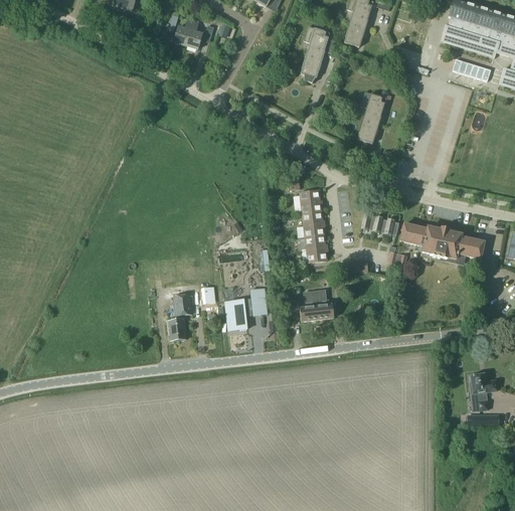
[(108,0),(107,3),(132,10),(134,0),(108,0)]
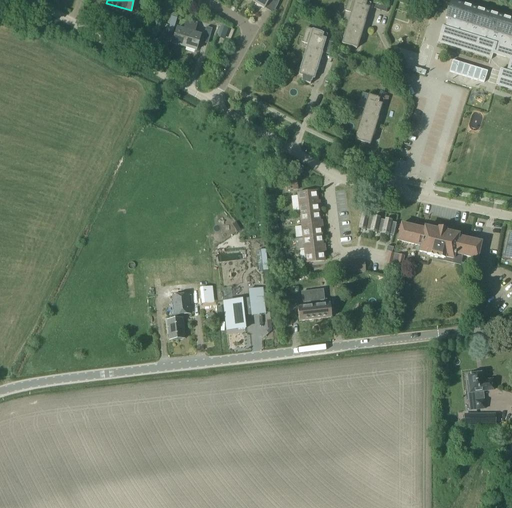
[(351,10),(341,41),(357,46),(371,1),(368,0),(347,0),(345,8),(351,10)]
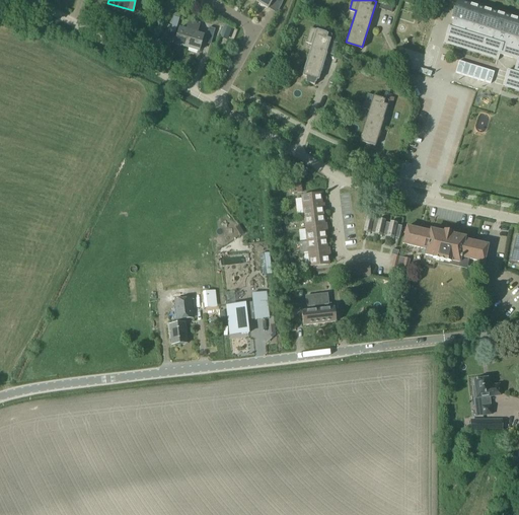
[(392,2),(386,0),(379,0),(378,5),(390,9),(392,2)]
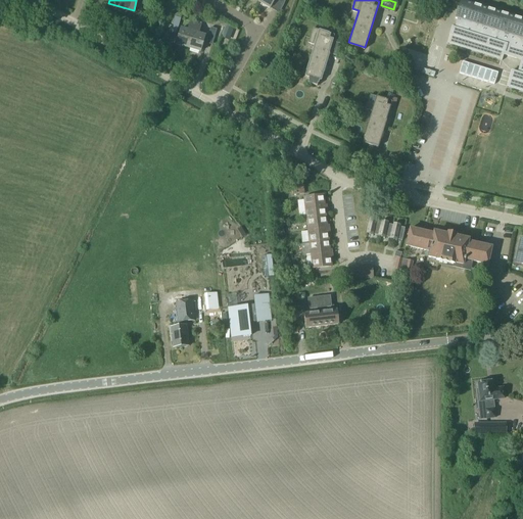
[(440,16),(445,0),(430,0),(427,12),(440,16)]
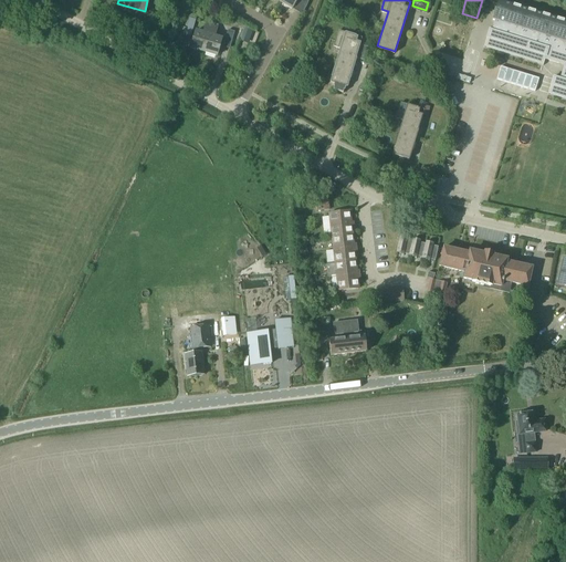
[(565,17),(513,0),(498,0),(492,16),(495,16),(492,25),(490,25),(484,43),(544,62),(546,55),(565,61),(561,76),(553,74),(548,90),(565,95),(565,17)]
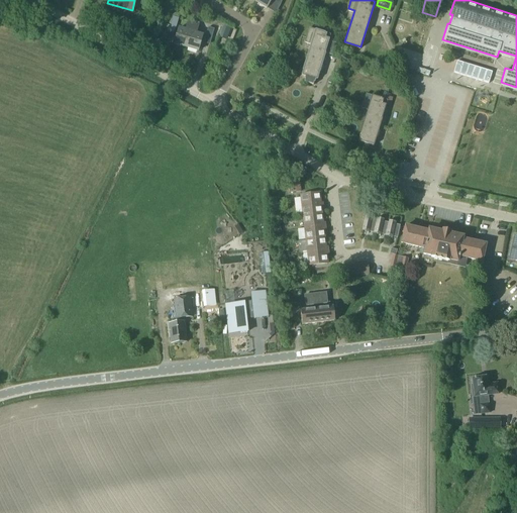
[(167,11),(176,14),(177,8),(169,5),(167,11)]
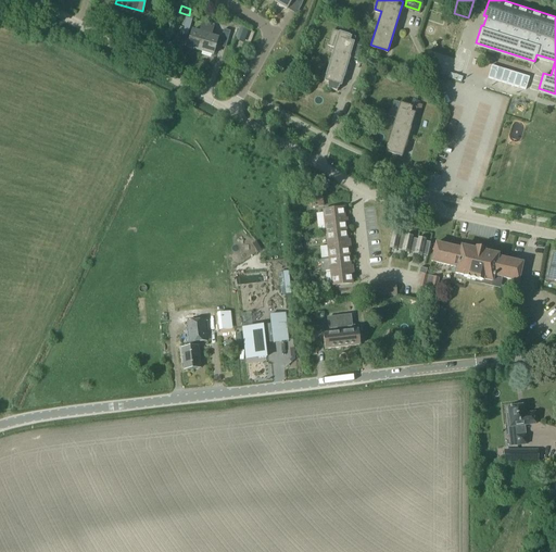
[(242,10),(238,14),(247,20),(250,15),(242,10)]
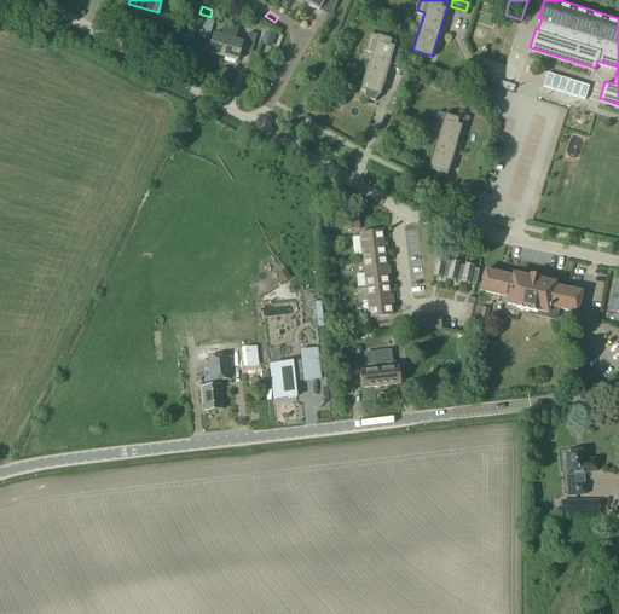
[(214,19),(202,16),(197,32),(202,33),(201,35),(209,38),(214,19)]
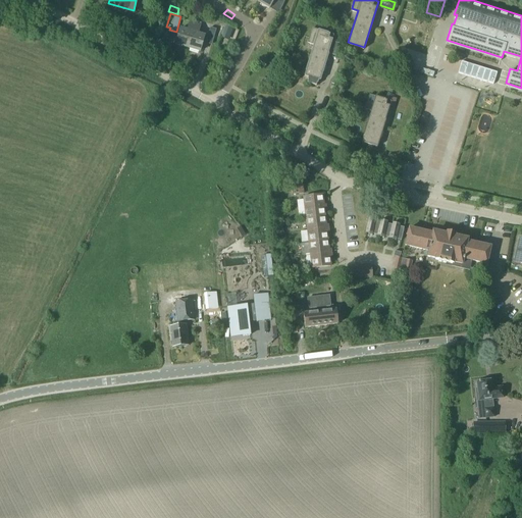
[(188,46),(195,20),(189,18),(186,28),(180,27),(175,42),(188,46)]
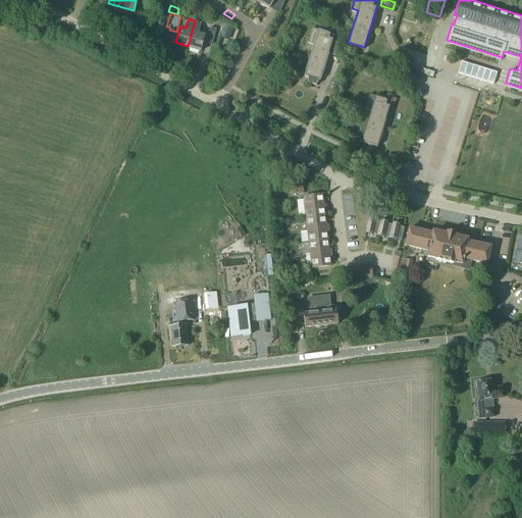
[(195,20),(188,46),(200,50),(204,34),(198,32),(200,22),(195,20)]
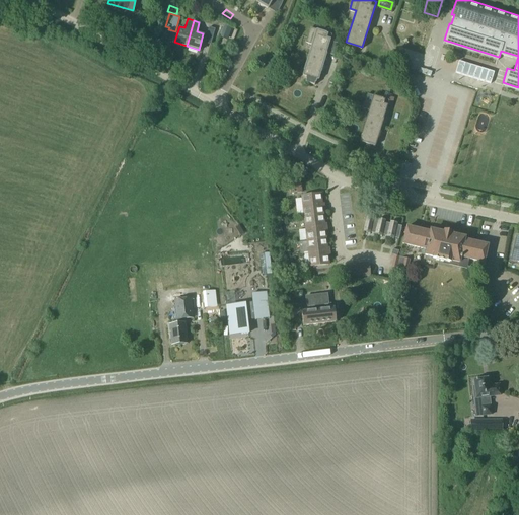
[(204,41),(211,43),(215,27),(209,25),(204,41)]
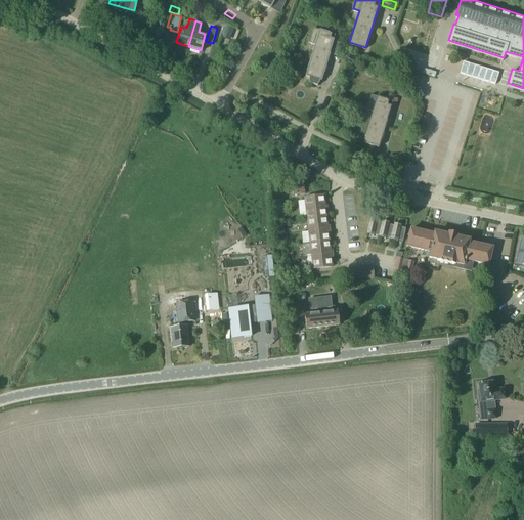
[(335,39),(334,39),(335,33),(313,26),(308,41),(315,42),(305,75),(308,75),(308,77),(308,78),(307,81),(316,83),(317,80),(318,81),(318,79),(321,79),(330,51),(337,53),(342,34),(337,33),(335,39)]
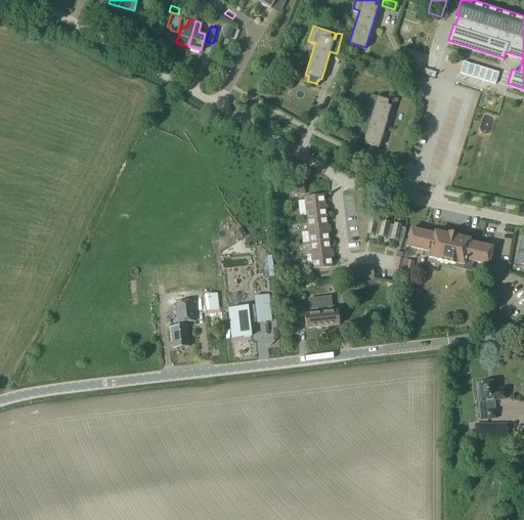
[(494,81),(498,70),(463,58),(460,71),(494,81)]
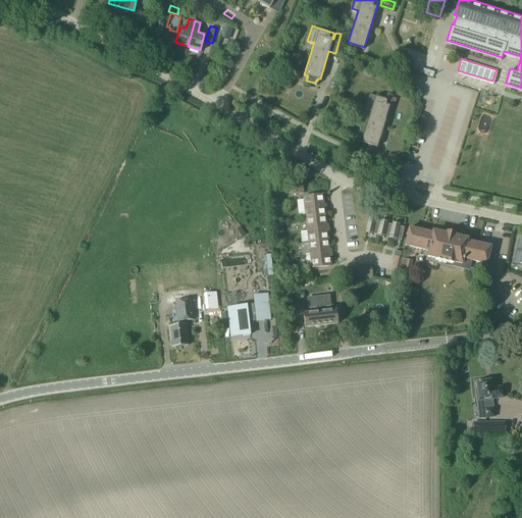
[(228,72),(235,62),(229,59),(224,69),(228,72)]
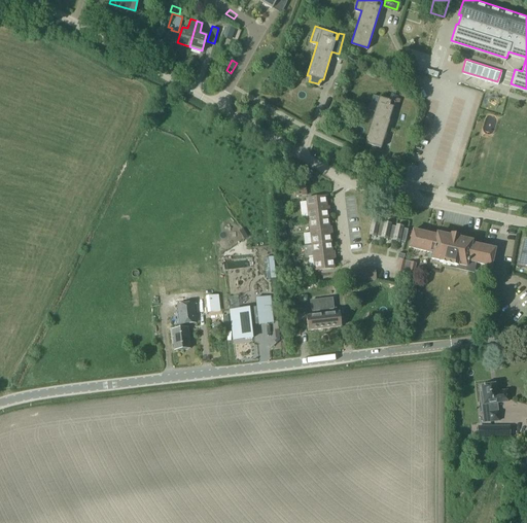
[(289,77),(293,79),(295,73),(286,71),(282,80),(287,82),(289,77)]
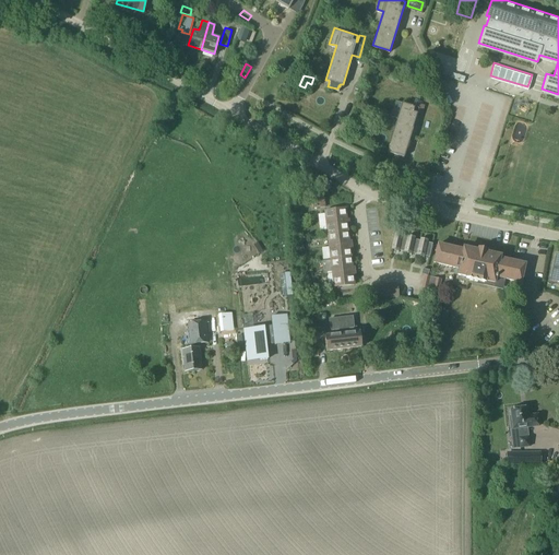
[(413,98),(412,104),(395,98),(391,114),(397,116),(387,150),(404,155),(418,110),(421,111),(424,103),(413,98)]
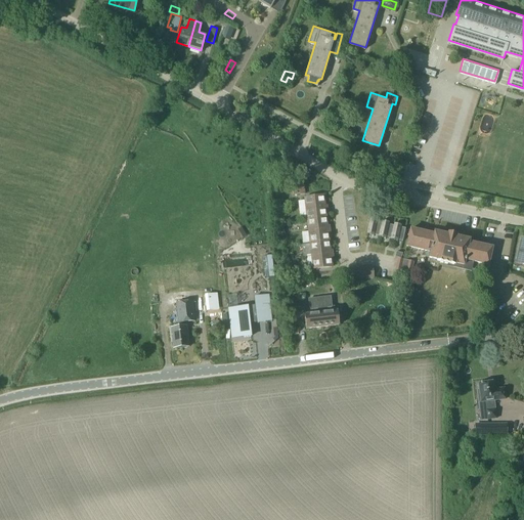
[(478,110),(484,95),(477,93),(472,107),(478,110)]
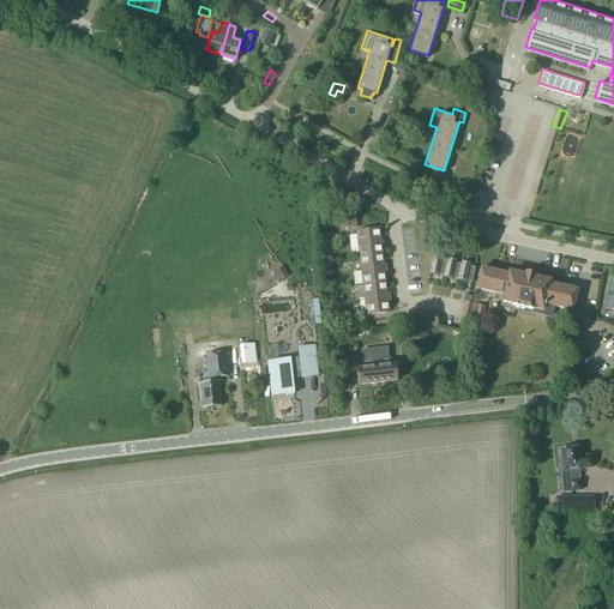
[(585,116),(578,131),(587,136),(594,120),(585,116)]
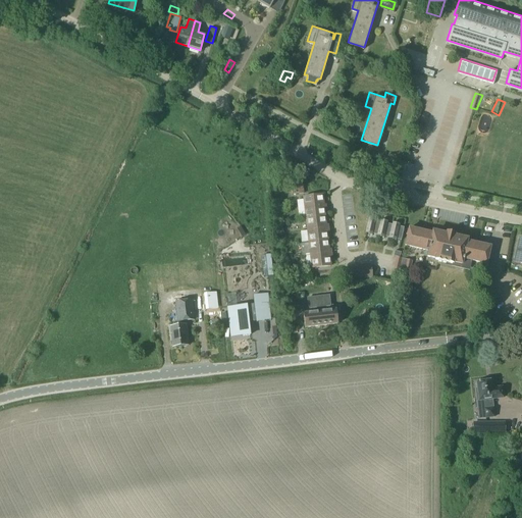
[(508,118),(512,106),(505,104),(501,115),(508,118)]
